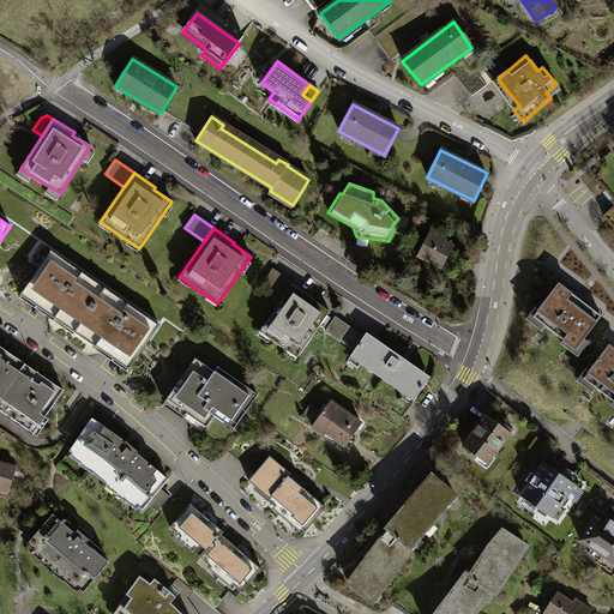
[(445,241),(429,233),(419,254),(420,254),(421,252),(428,256),(427,259),(441,268),(452,248),(444,244),(445,241)]
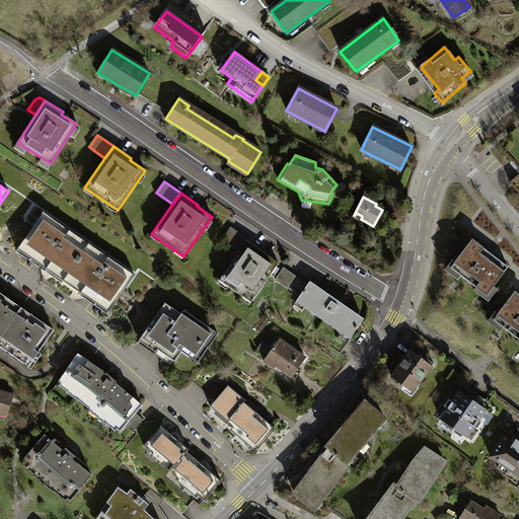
[(19,246),(65,278),(88,244),(43,212),(19,246)]
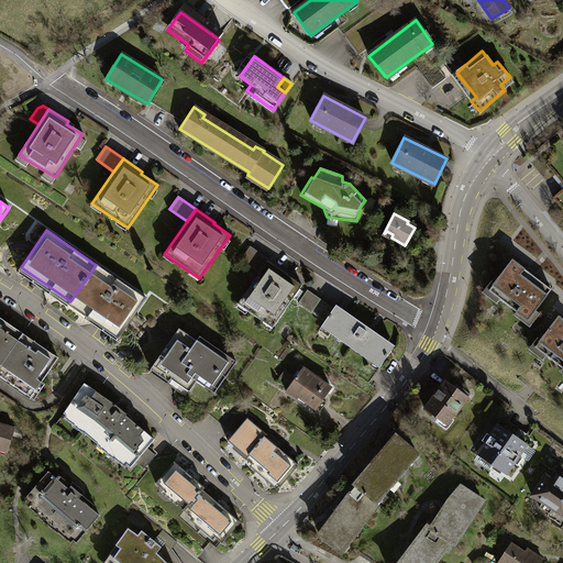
[(241,261),(258,273),(268,258),(251,246),(241,261)]
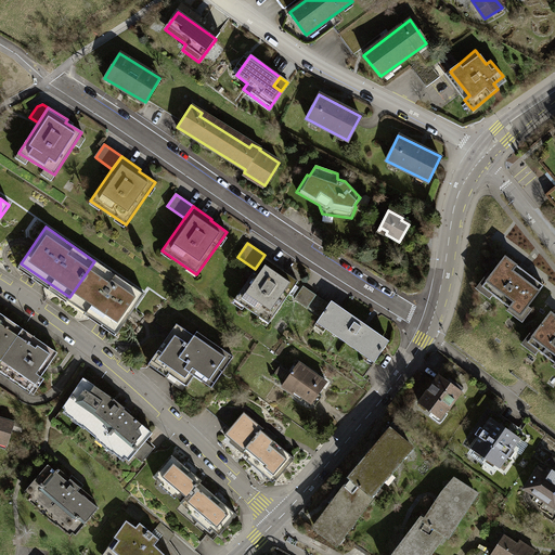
[(283,268),(265,255),(255,269),(234,299),(269,323),(298,282),(282,270),(283,268)]
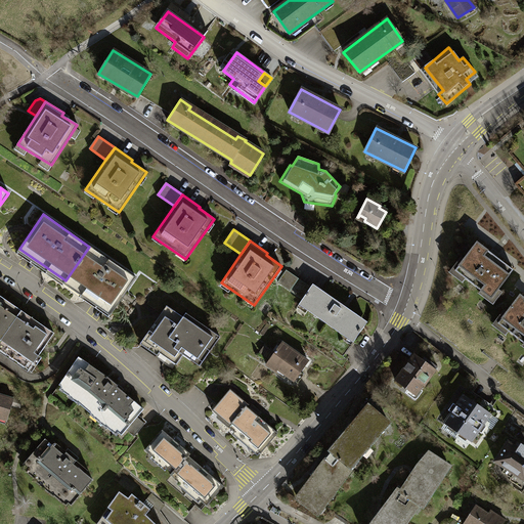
[(513,269),(477,242),(454,271),(490,298),(513,269)]
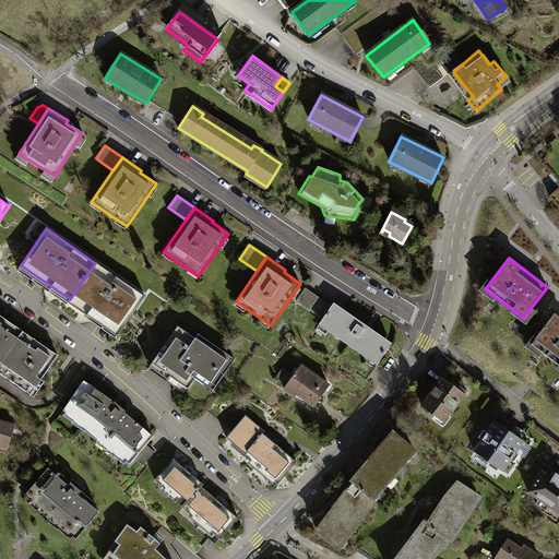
[(144,297),(95,263),(70,299),(119,333),(144,297)]
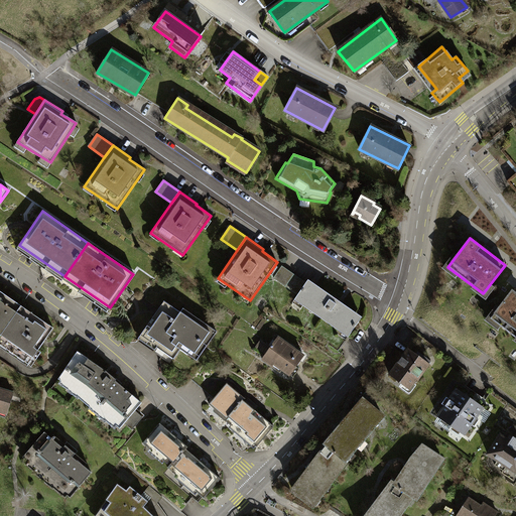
[(274,277),(285,285),(293,274),(281,266),(274,277)]
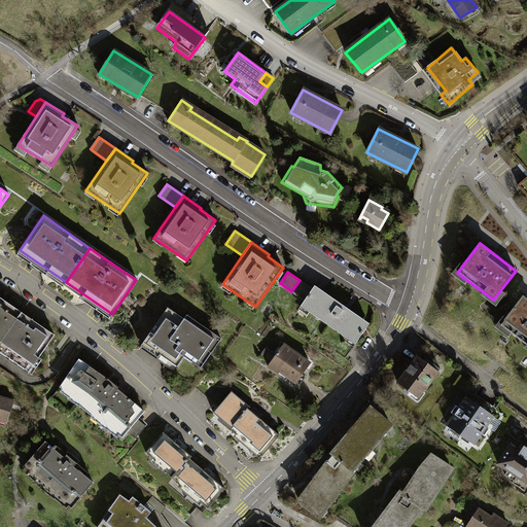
[(291,291),(305,301),(313,289),(300,280),(291,291)]
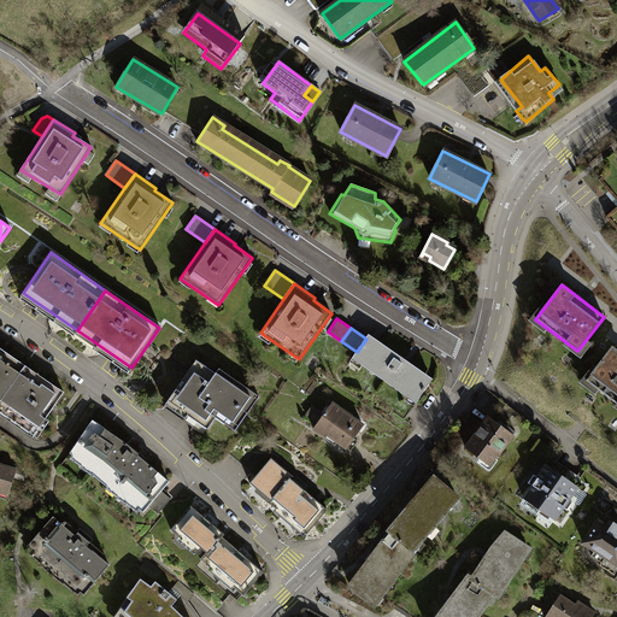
[(368,336),(366,339),(357,352),(352,358),(416,401),(432,378),(368,336)]
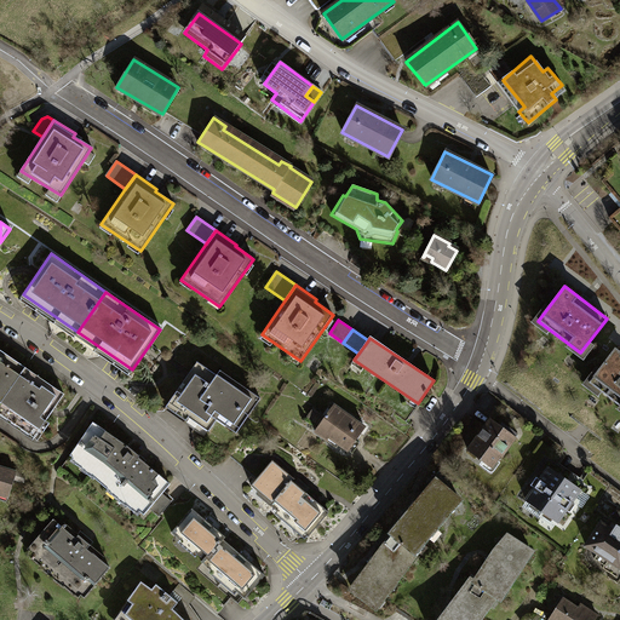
[(619,352),(615,349),(590,383),(619,407),(619,352)]
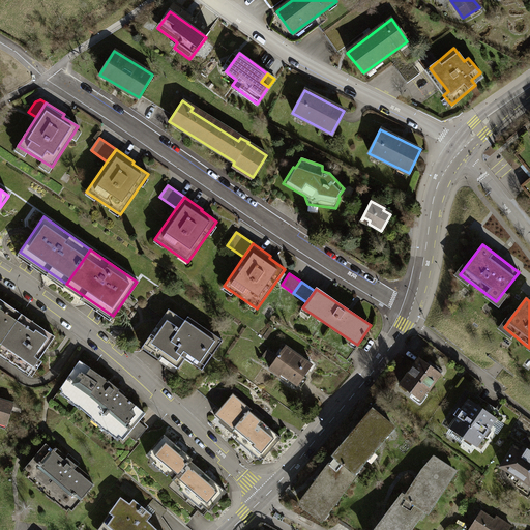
[(0,345),(22,315),(0,299),(0,345)]
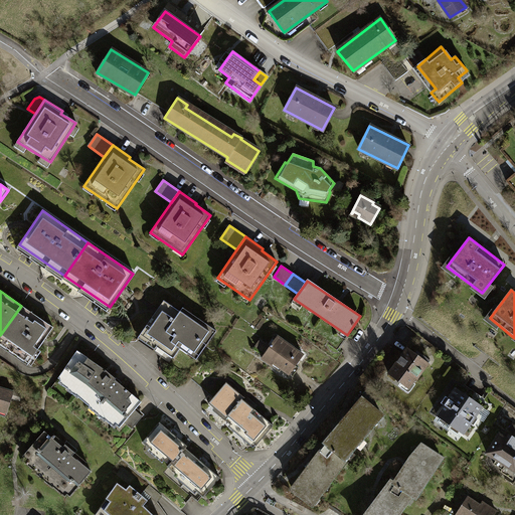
[(163,301),(140,335),(173,358),(181,346),(198,357),(216,331),(182,308),(179,311),(163,301)]
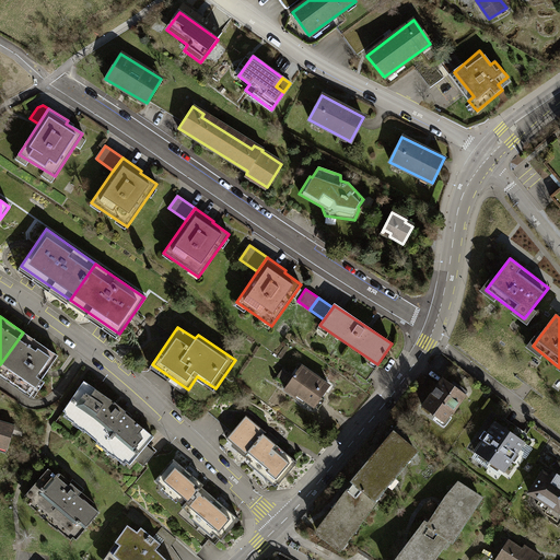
[(57,356),(23,333),(0,364),(0,369),(14,380),(36,386),(57,356)]
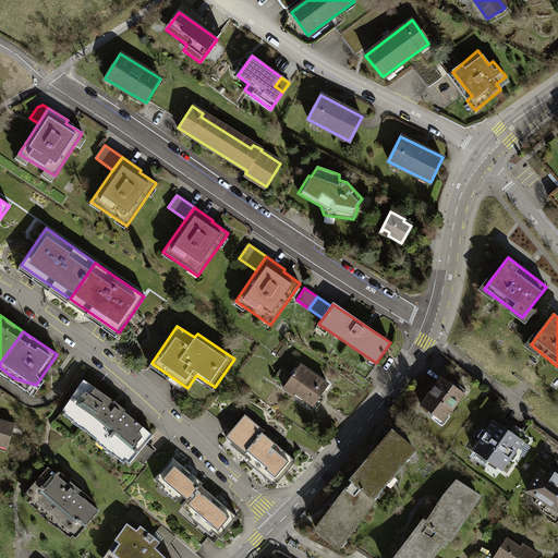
[(328,385),(301,365),(283,388),(294,396),(295,393),(316,408),(323,399),(319,397),(328,385)]
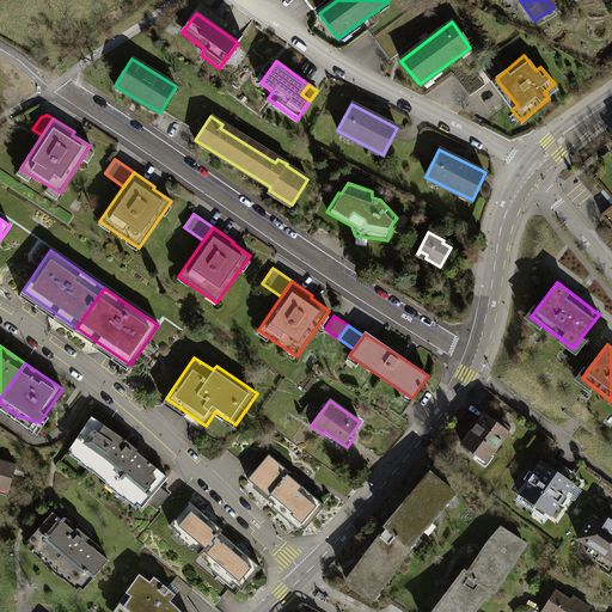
[(484,414),(461,444),(484,461),(494,450),(495,451),(512,428),(495,416),(493,420),(484,414)]
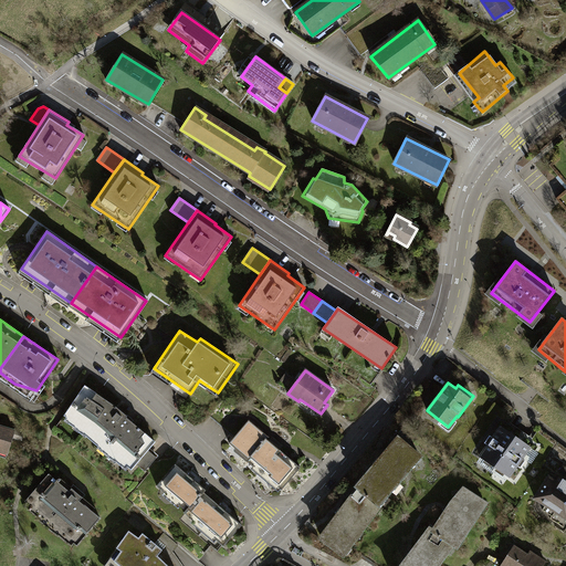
[(132,470),(136,464),(147,450),(155,441),(121,410),(85,386),(64,417),(87,431),(132,470)]
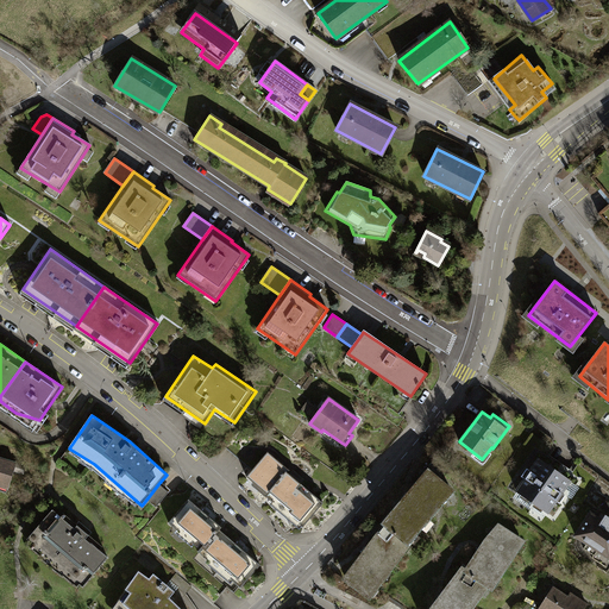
[(246,476),(267,494),(265,495),(302,527),(322,503),(287,472),(289,470),(268,452),(246,476)]
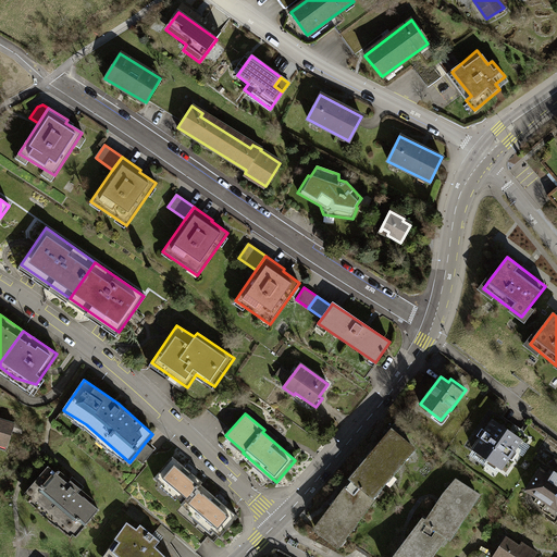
[(0,419),(0,443),(7,446),(14,423),(0,419)]
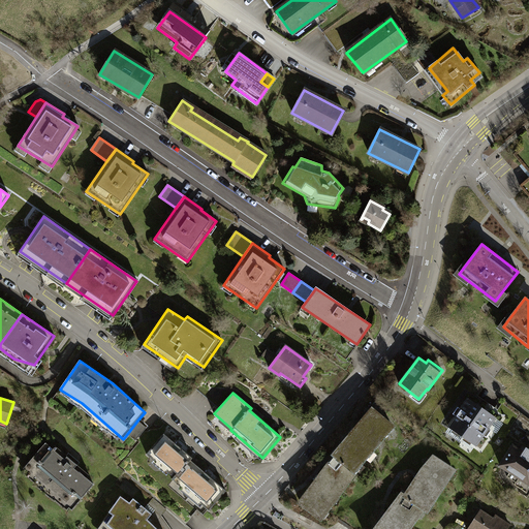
[(462,436),(481,408),(468,399),(461,410),(458,408),(454,413),(456,415),(448,427),(462,436)]
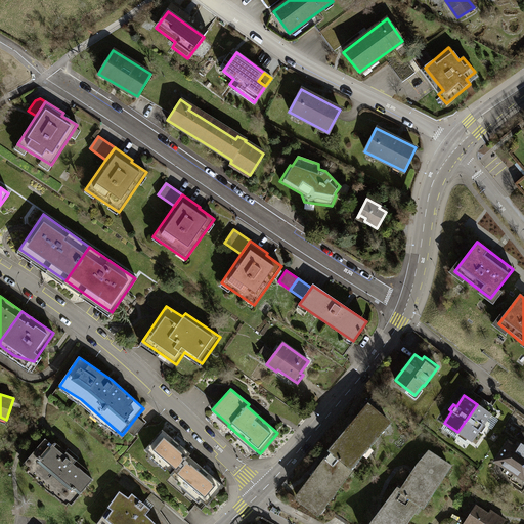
[(477,404),(457,432),(471,441),(478,430),(481,433),(486,426),(483,424),(490,413),(477,404)]
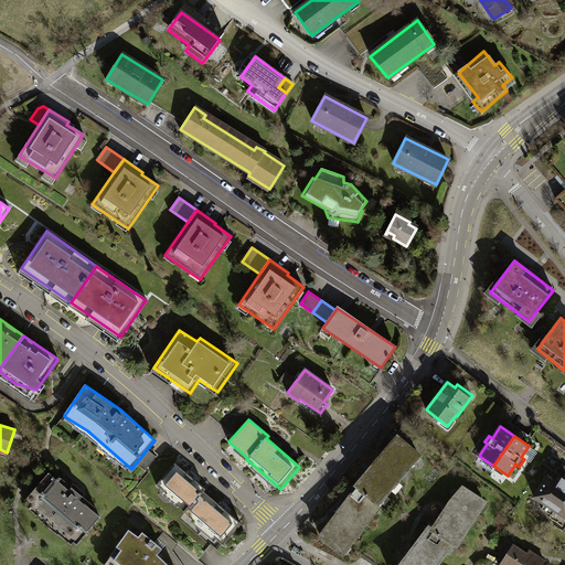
[(359,487),(377,503),(417,456),(396,438),(356,484),(359,487)]
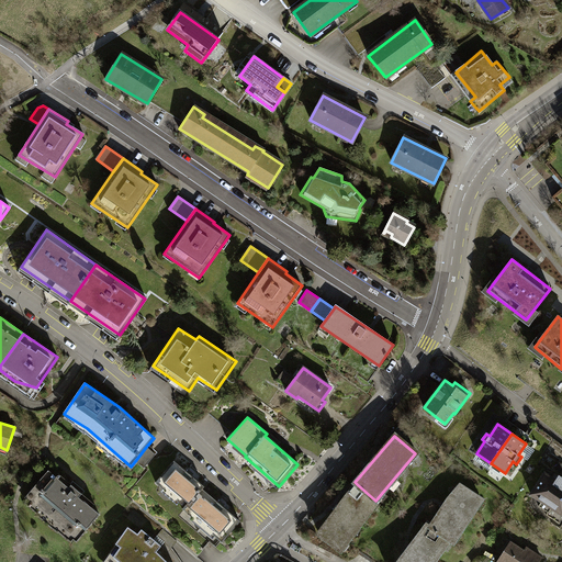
[(156,454),(146,447),(135,461),(143,467),(156,454)]
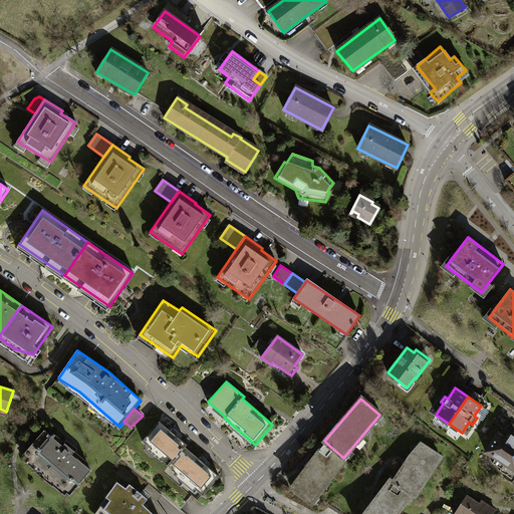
[(143,441),(170,464),(184,447),(186,445),(159,422),(143,441)]
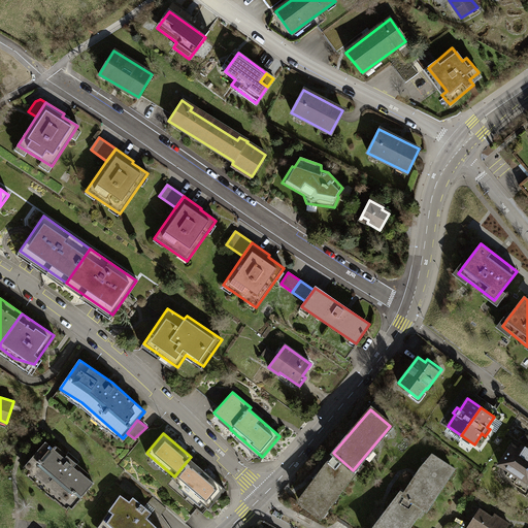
[(45,442),(24,467),(71,507),(93,482),(85,476),(88,473),(55,446),(53,449),(45,442)]
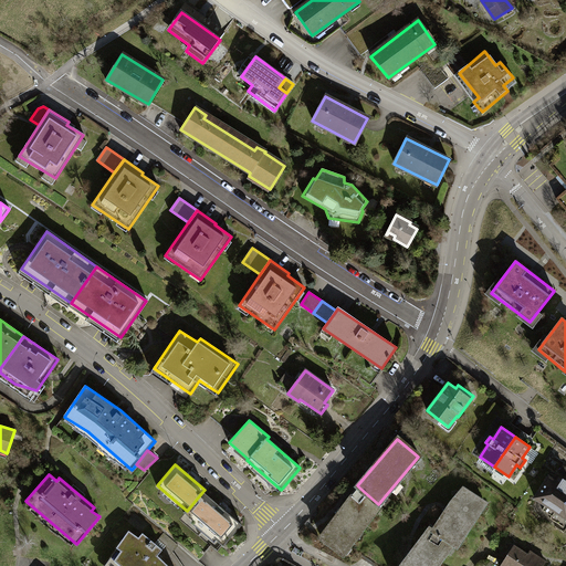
[(548,477),(535,496),(545,504),(542,510),(552,516),(551,517),(565,527),(565,481),(563,480),(559,484),(548,477)]
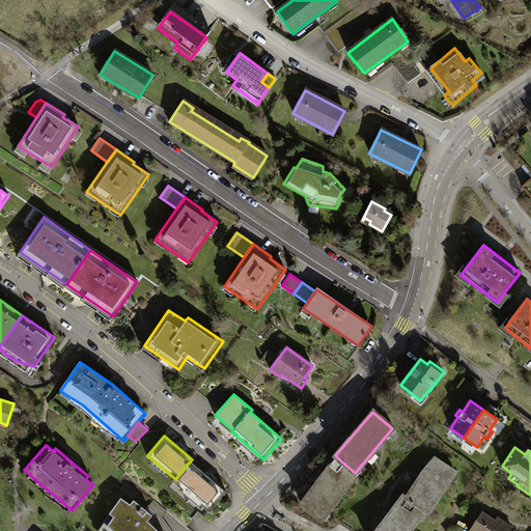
[(355,473),(337,457),(301,505),(322,520),(357,474),(355,473)]
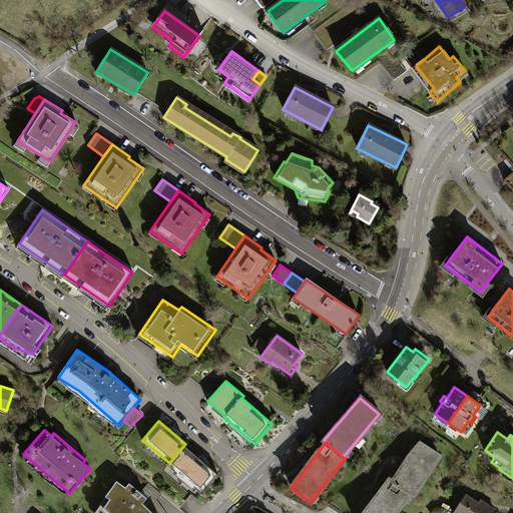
[(409,455),(393,480),(410,492),(413,494),(440,457),(421,444),(409,455)]
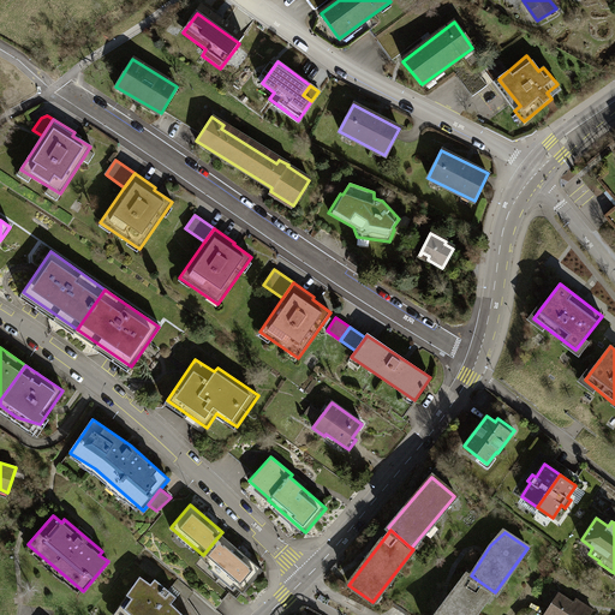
[(201,557),(242,591),(261,569),(220,535),(203,555),(201,557)]
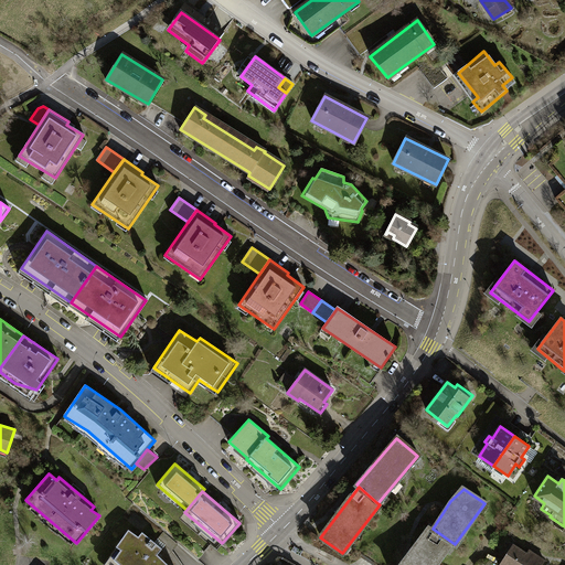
[(435,564),(451,542),(433,529),(429,525),(400,564),(435,564)]
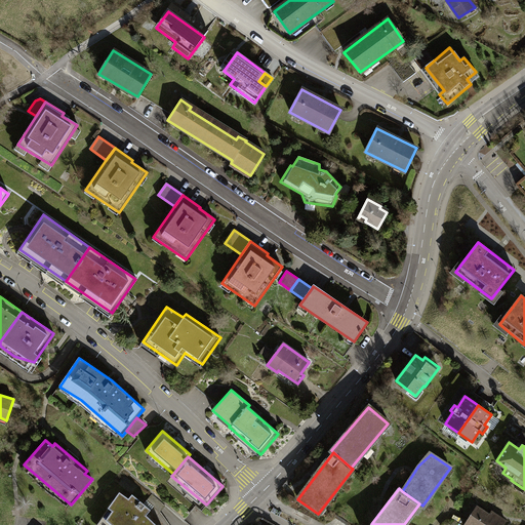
[(119,492),(108,508),(112,511),(101,524),(155,524),(144,515),(150,511),(132,494),(127,498),(119,492)]
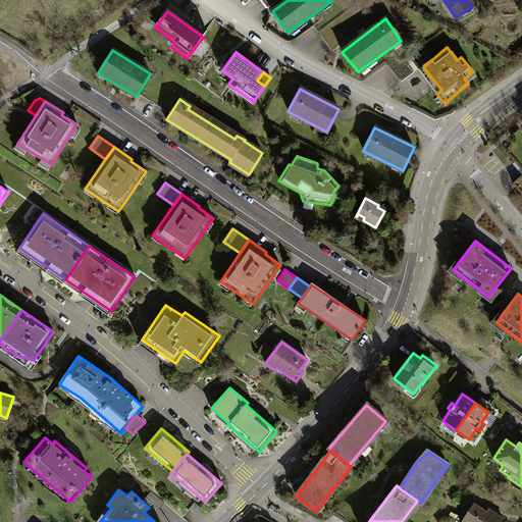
[(151,491),(145,499),(158,509),(164,503),(151,491)]
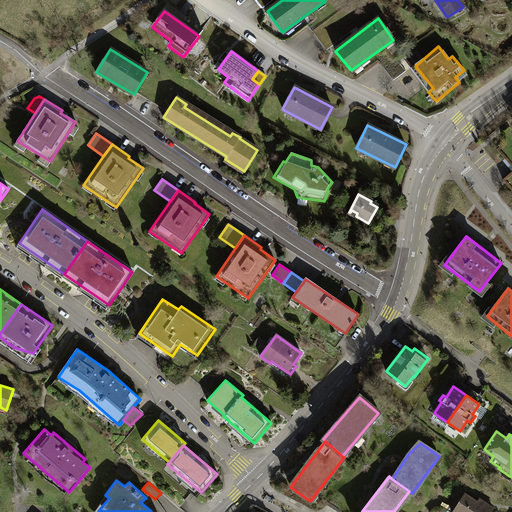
[(465,494),(452,511),(490,511),(493,508),(479,499),(477,502),(465,494)]
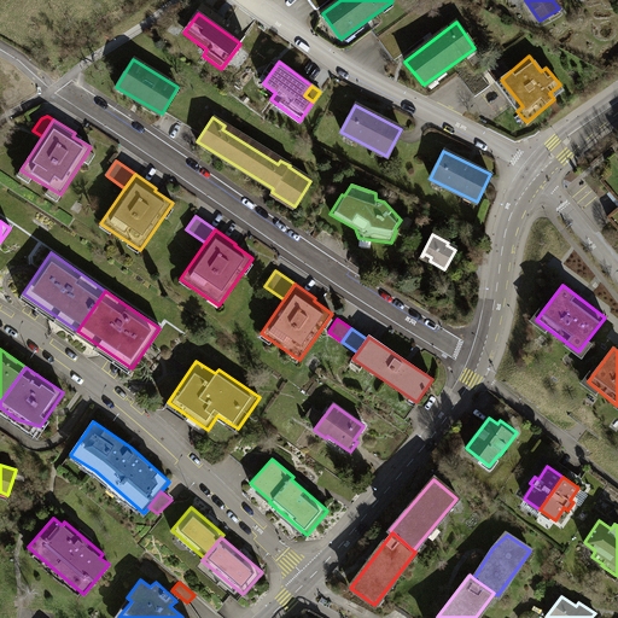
All buildings are outlined.
